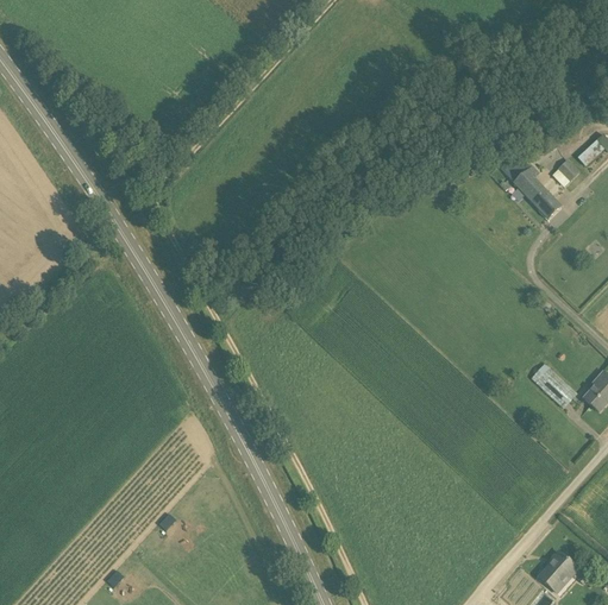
[(545,152),(557,146),(552,137),(540,144),(545,152)]
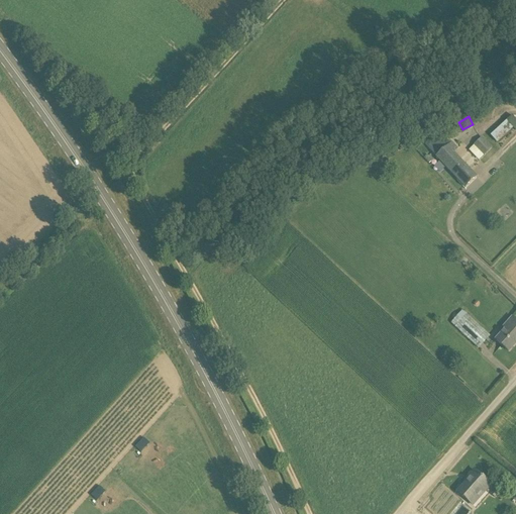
[(511,123),(506,118),(490,133),(495,138),(511,123)]
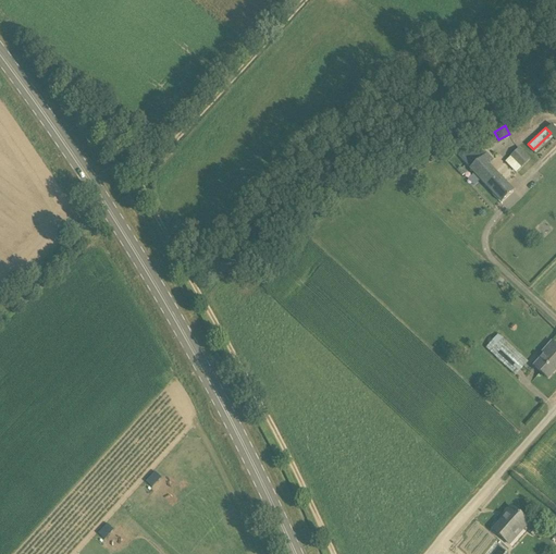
[(481,155),(471,146),(469,148),(460,157),(501,200),(513,188),(481,155)]
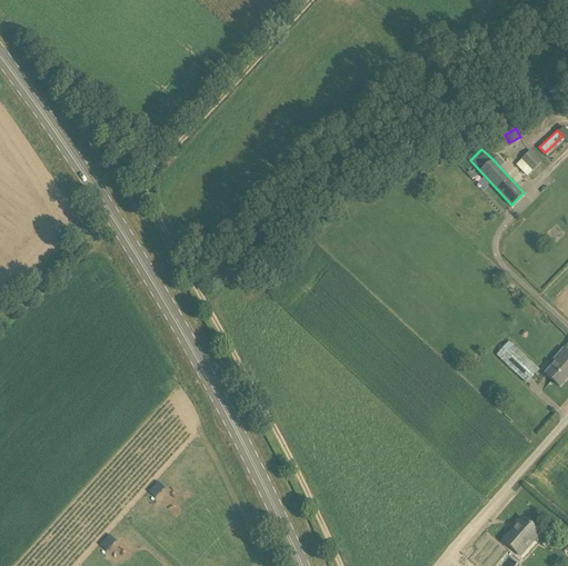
[(529,150),(521,157),(531,167),(538,160),(529,150)]
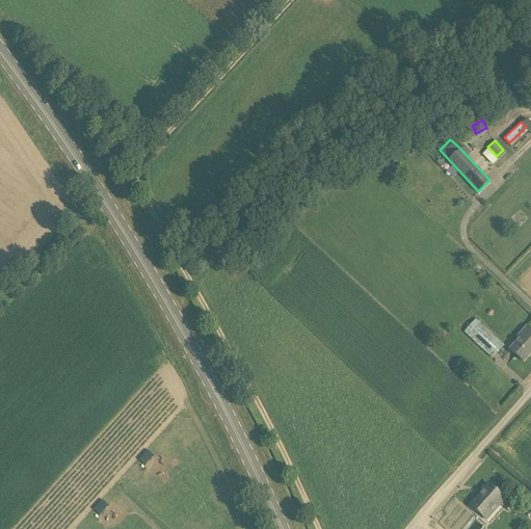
[(328,173),(337,162),(330,157),(322,167),(328,173)]
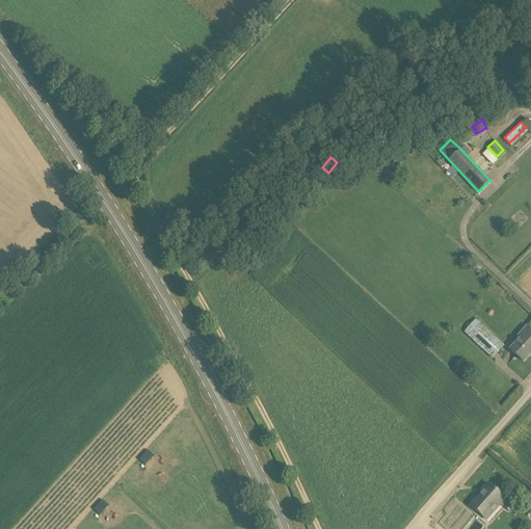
[(475,317),(465,329),(492,355),(503,343),(475,317)]
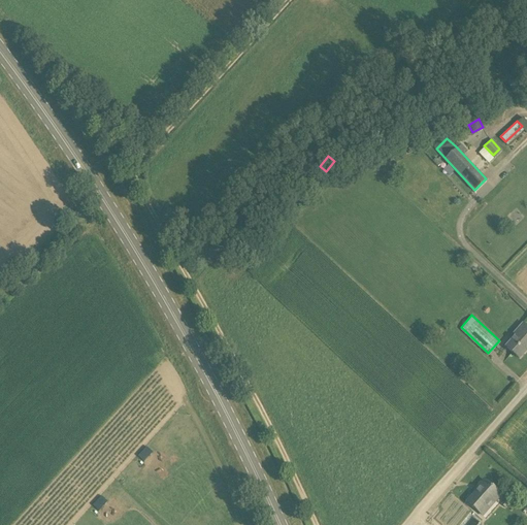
[(526,325),(523,322),(515,331),(517,332),(505,345),(519,357),(526,347),(526,325)]
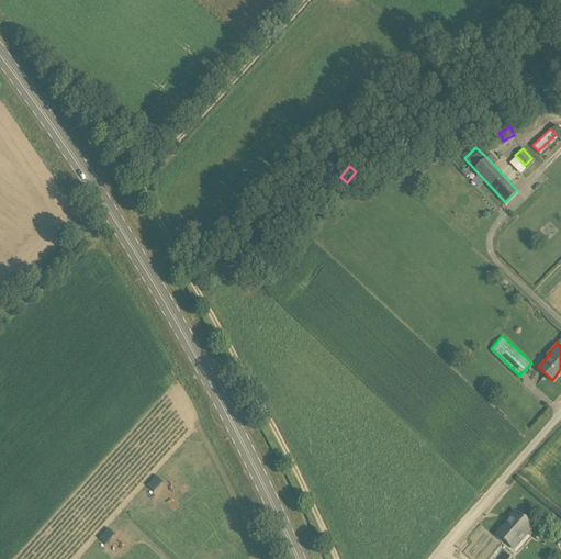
[(514,509),(508,515),(511,517),(496,532),(511,545),(524,529),(526,532),(533,524),(514,509)]
